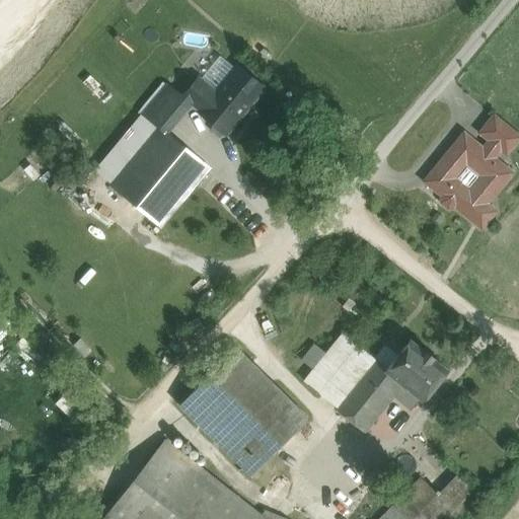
[(236,66),(216,90),(199,76),(181,96),(190,104),(226,134),(263,88),(236,66)]
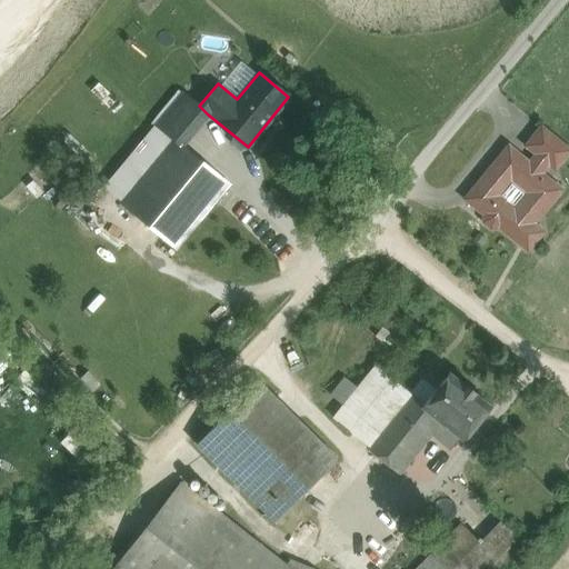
[(183,92),(156,126),(175,141),(181,147),(208,115),(199,106),(183,92)]
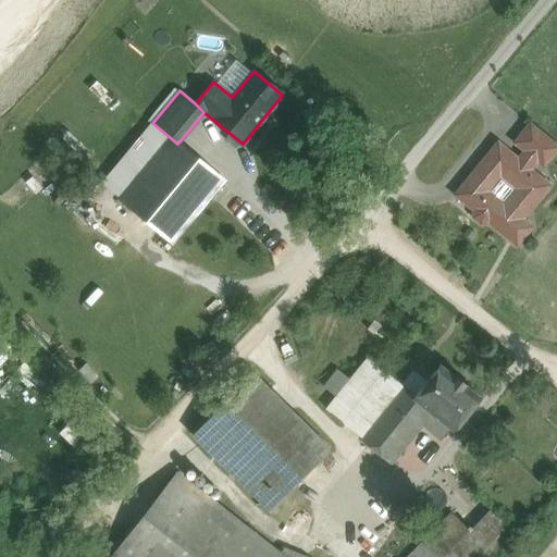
[(556,147),(530,125),(516,141),(525,150),(536,159),(543,164),(556,147)]
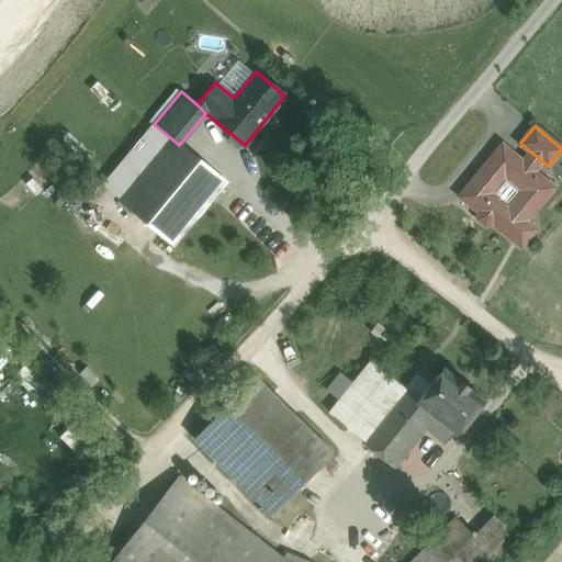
[(179,145),(172,139),(125,198),(175,239),(223,181),(179,145)]
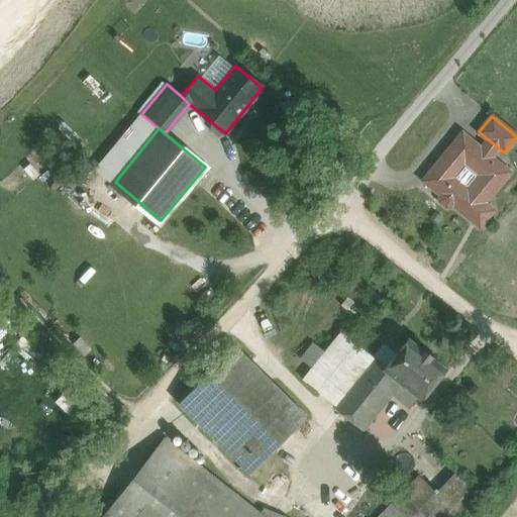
[(481,148),(461,133),(446,151),(449,154),(441,165),(438,162),(423,180),(439,193),(440,200),(446,205),(452,204),(470,218),(509,172),(491,157),(498,147),(488,139),(481,148)]
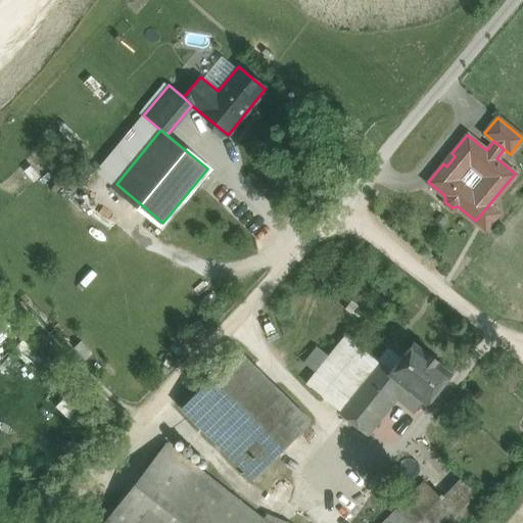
[(345,335),(306,384),(338,409),(377,362),(345,335)]
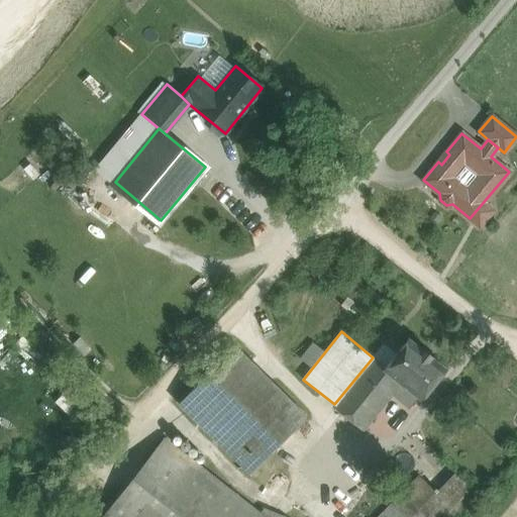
[(390,363),(385,369),(401,382),(394,391),(411,405),(419,396),(421,397),(443,369),(430,357),(431,356),(422,349),(421,350),(408,339),(390,363)]
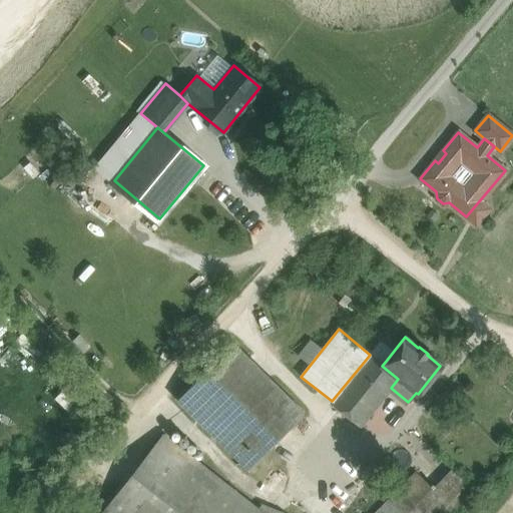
[(233,343),(176,400),(248,470),(305,413),(233,343)]
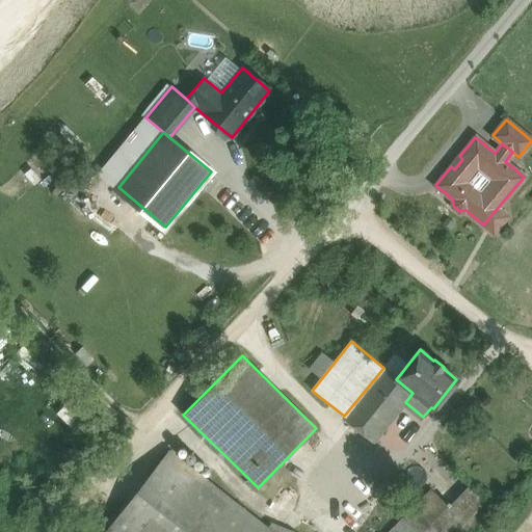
[(383,368),(344,416),(374,440),(405,402),(413,393),(396,379),(401,373),(388,363),(383,368)]
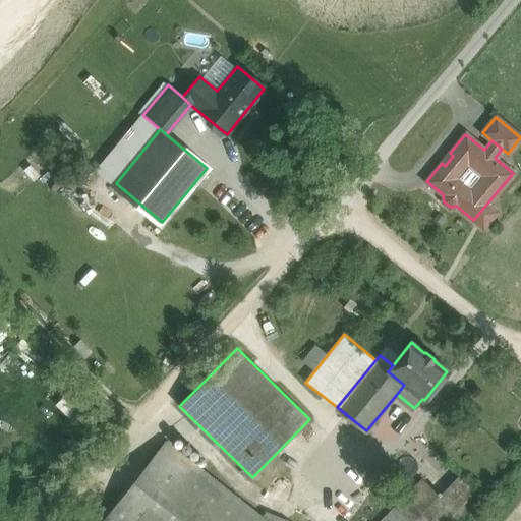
[(284,520),(267,520),(166,442),(103,520),(287,520),(285,520),(284,520)]
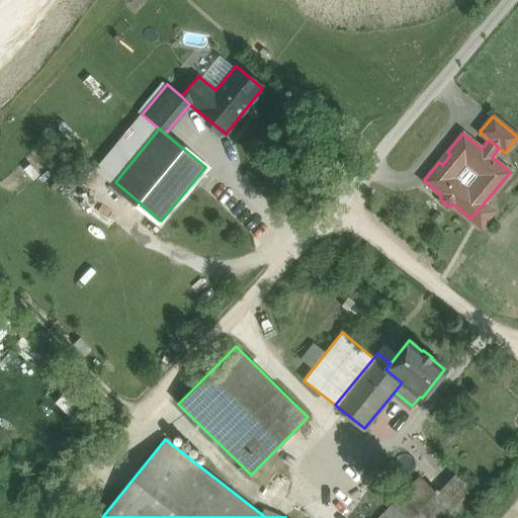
[(455,473),(436,493),(452,508),(471,490),(455,473)]
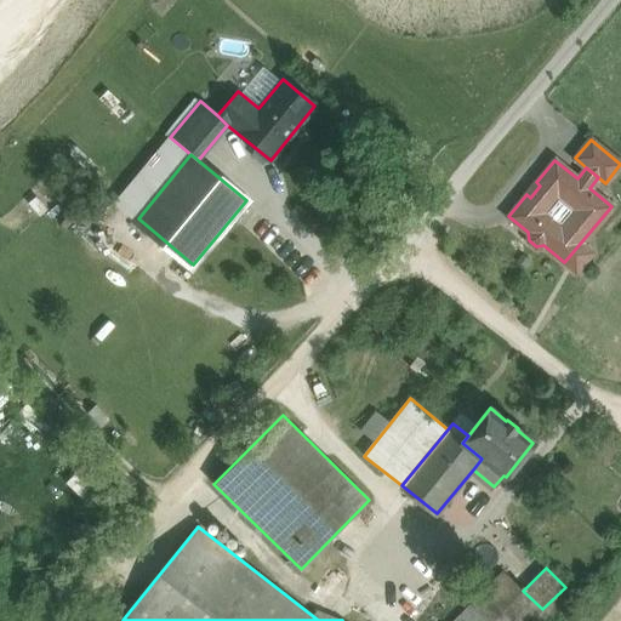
[(502,570),(451,620),(533,620),(543,610),(542,609),(523,591),(502,570)]
